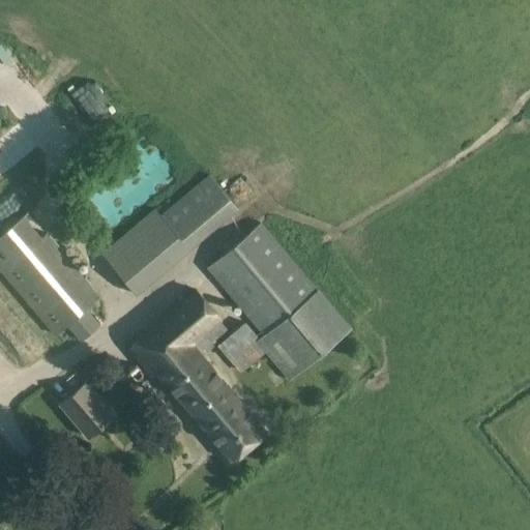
[(210,175),(162,214),(188,248),(237,208),(210,175)]
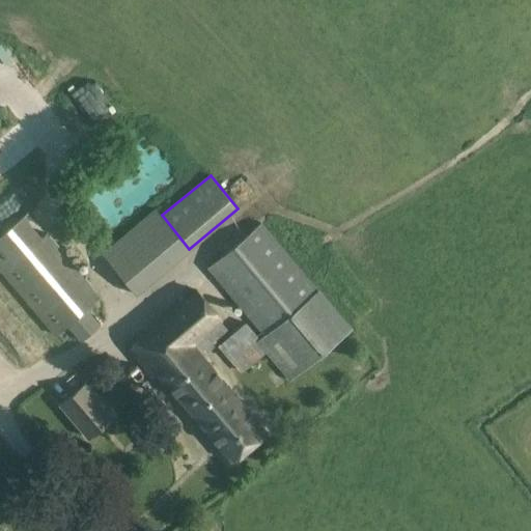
[(158,210),(103,254),(136,294),(189,249),(162,215),(160,214),(158,210)]
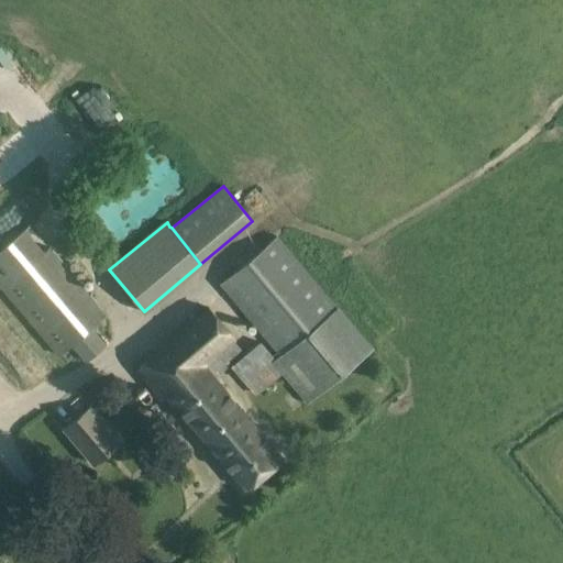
[(0,287),(58,356),(107,315),(31,223),(0,249),(0,287)]
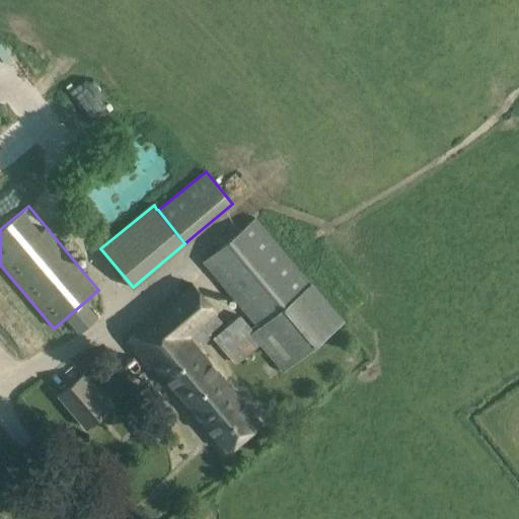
[(262,343),(285,370),(344,321),(311,283),(255,217),(202,262),(257,328),(253,332),(239,315),(212,338),(235,365),(262,343)]
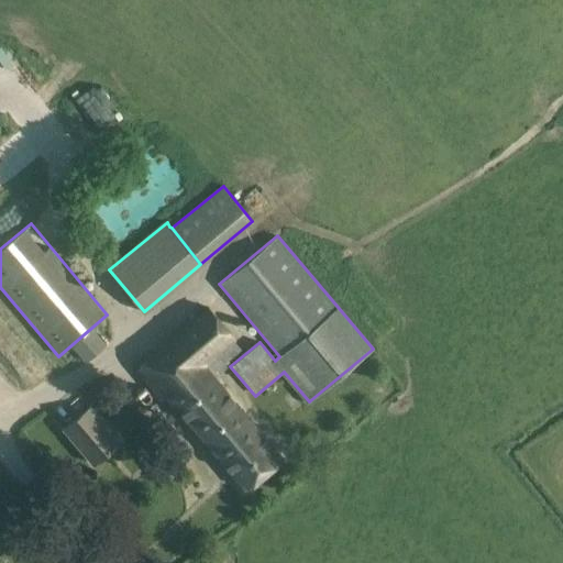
[(164,395),(243,490),(282,456),(216,378),(229,366),(228,364),(230,362),(229,361),(242,349),(233,339),(234,338),(206,308),(135,370),(159,399),(164,395)]
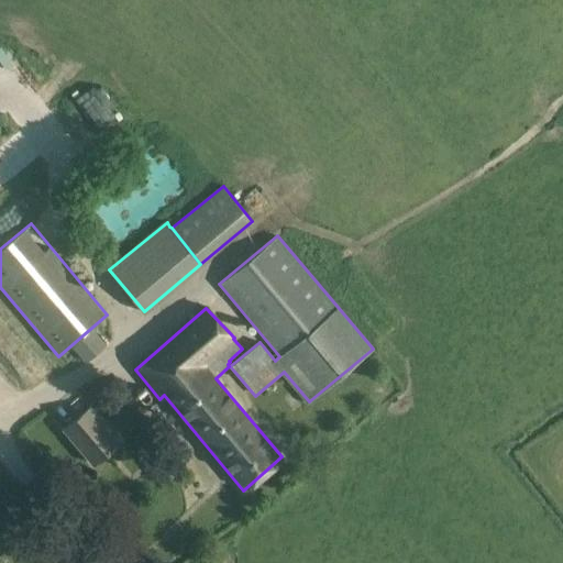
[(120,441),(90,407),(64,429),(94,463),(120,441)]
